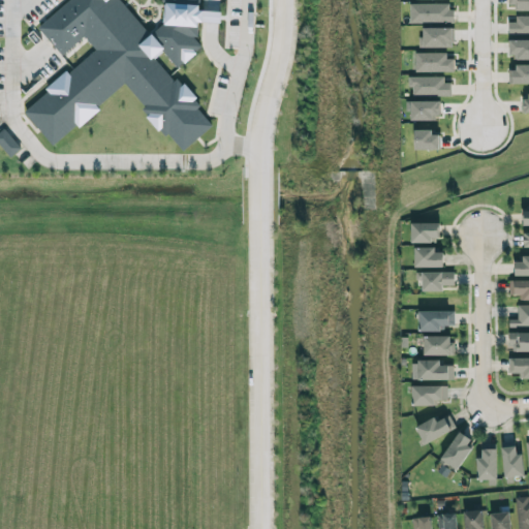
[(125,86),(180,152),(213,125),(157,57),(162,52),(177,68),(200,49),(195,25),(220,20),(218,10),(205,13),(197,5),(199,0),(68,0),(69,0),(37,27),(61,55),(84,36),(95,50),(22,110),(52,146),(125,86)]
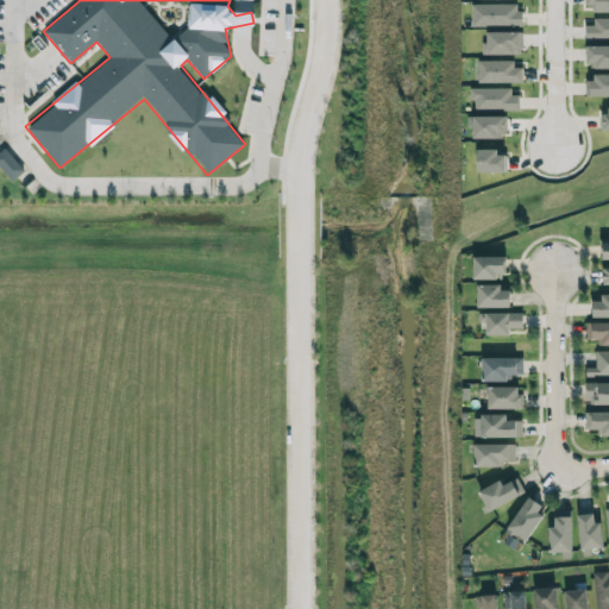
[(608,0),(584,0),(584,10),(608,10),(608,0)]
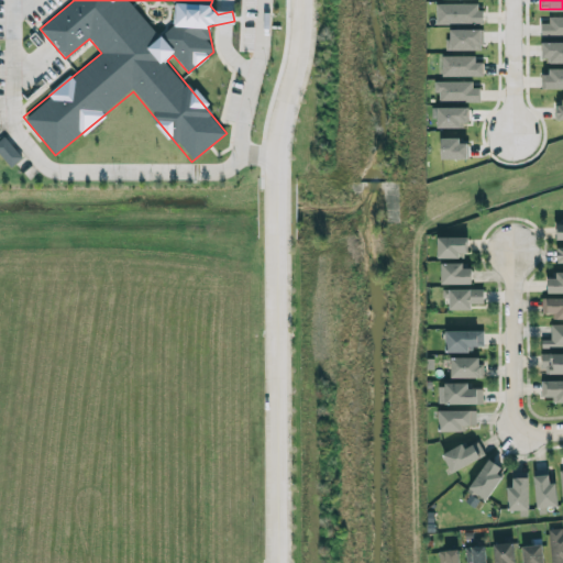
[(435,23),(481,23),(481,3),(435,3),(435,23)]
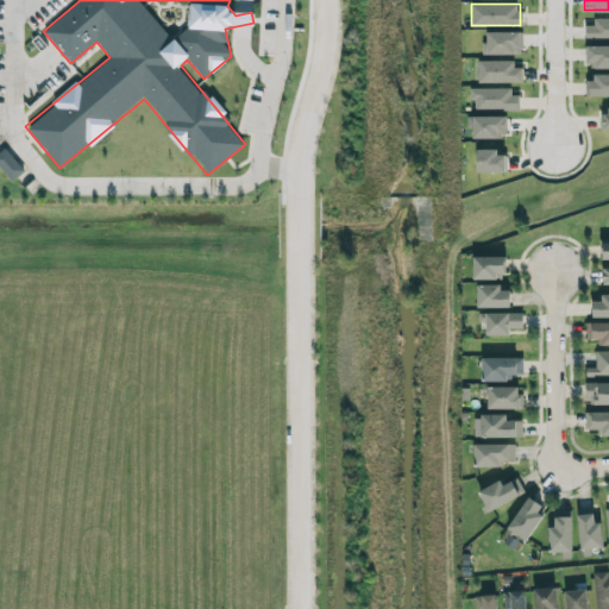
[(608,19),(584,19),(585,38),(608,38),(608,19)]
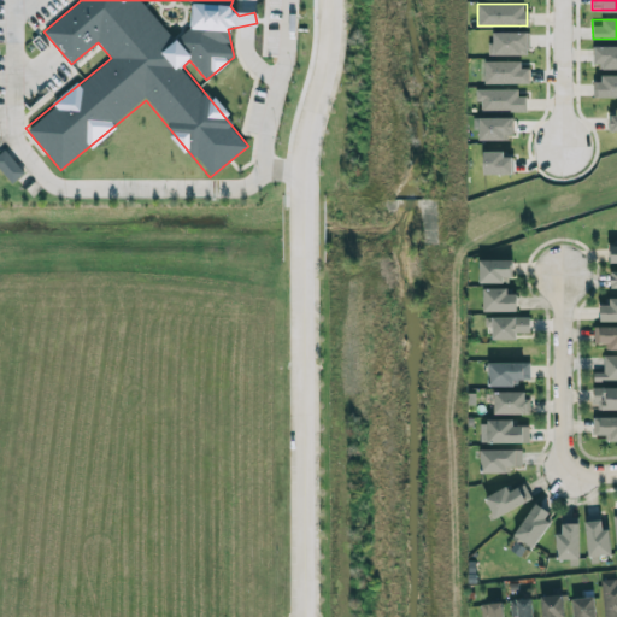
[(491,56),(528,54),(528,31),(489,33),(491,56)]
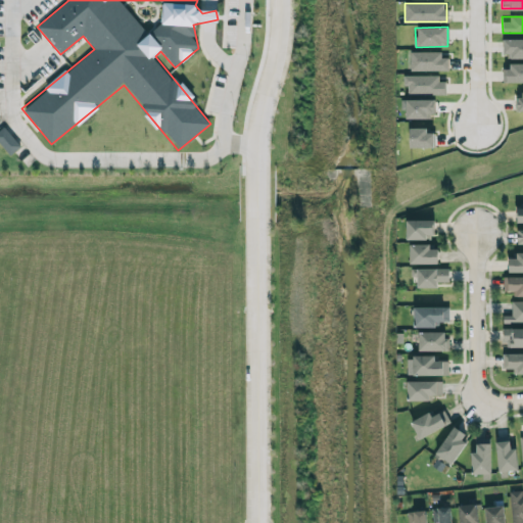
[(522,57),(522,39),(503,40),(504,59),(522,57)]
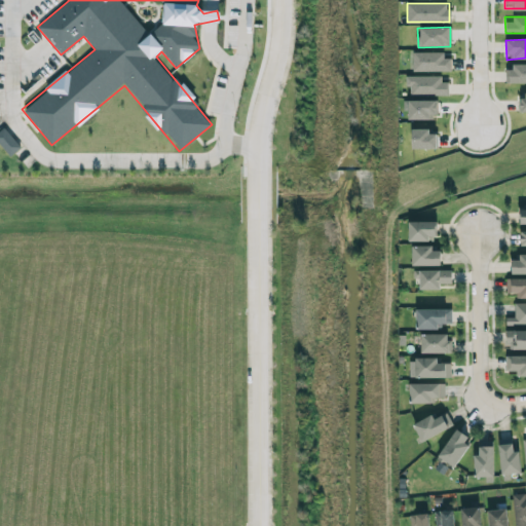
[(451,53),(412,52),(412,71),(450,72),(451,53)]
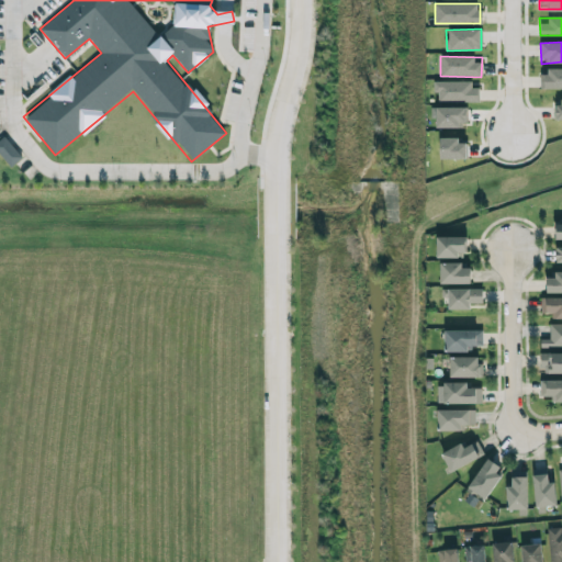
[(539,89),(561,88),(561,67),(548,68),(548,74),(539,74),(539,89)]
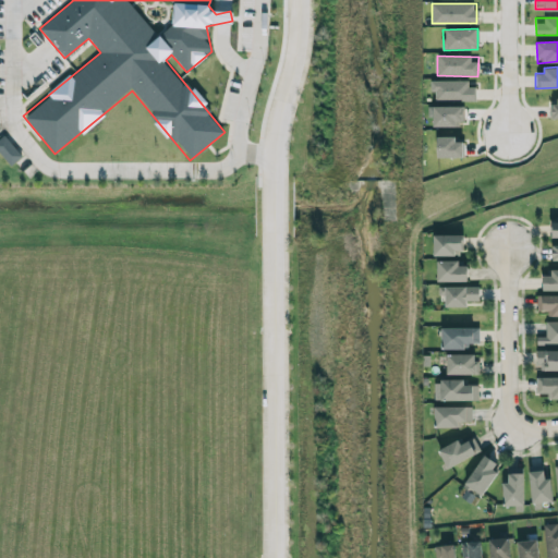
[(432,82),(432,99),(475,100),(475,82),(432,82)]
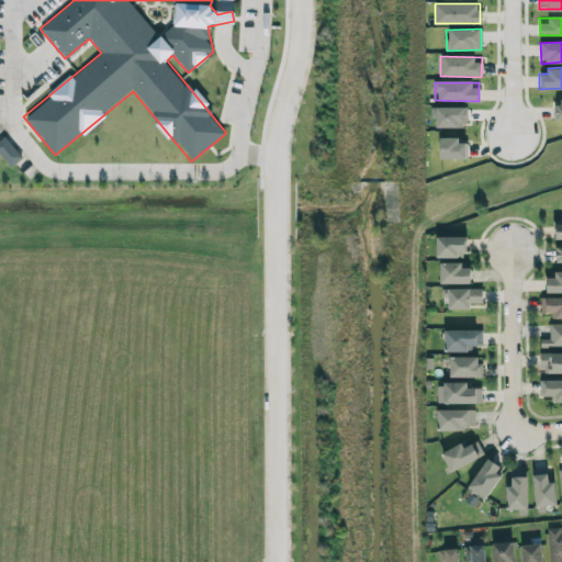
[(467,107),(433,108),(433,127),(467,126),(467,107)]
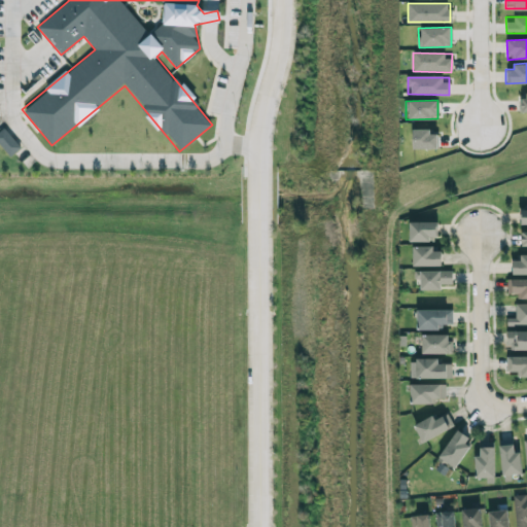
[(21,146),(3,128),(0,130),(0,145),(10,155),(21,146)]
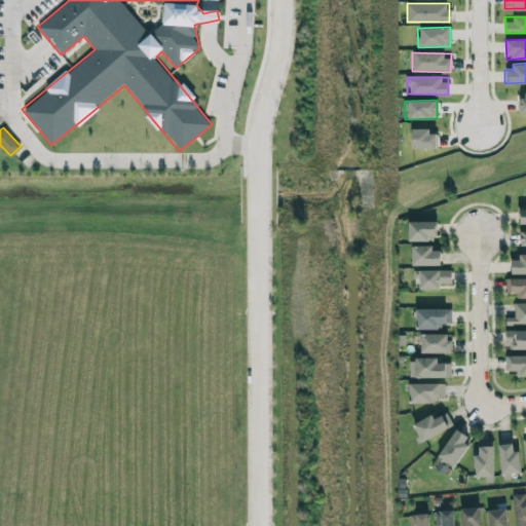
[(411,149),(437,148),(436,130),(411,130),(411,149)]
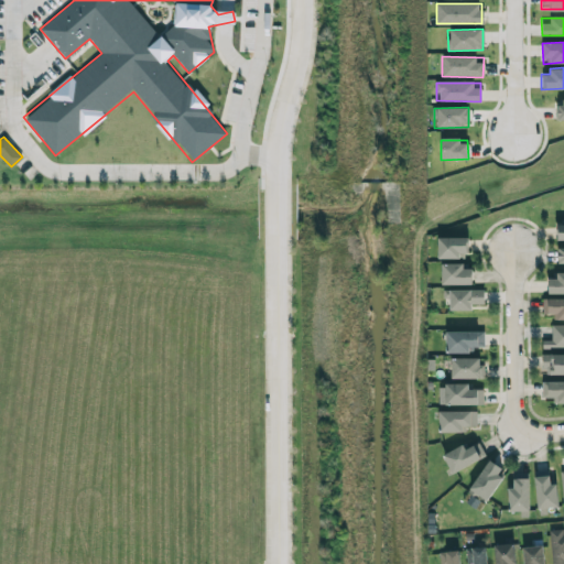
[(467,237),(437,237),(437,258),(467,258),(467,237)]
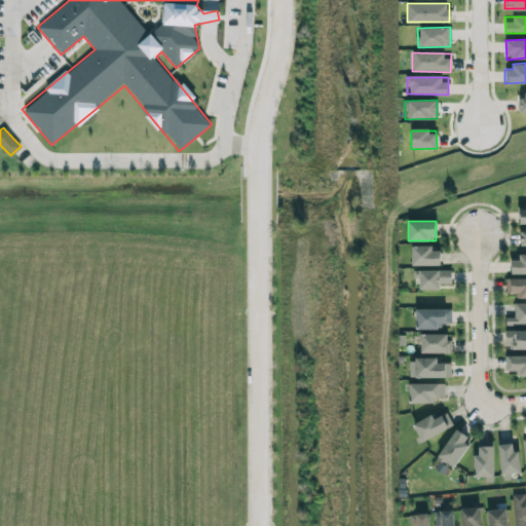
[(440,251),(431,251),(431,246),(411,246),(411,265),(440,265),(440,251)]
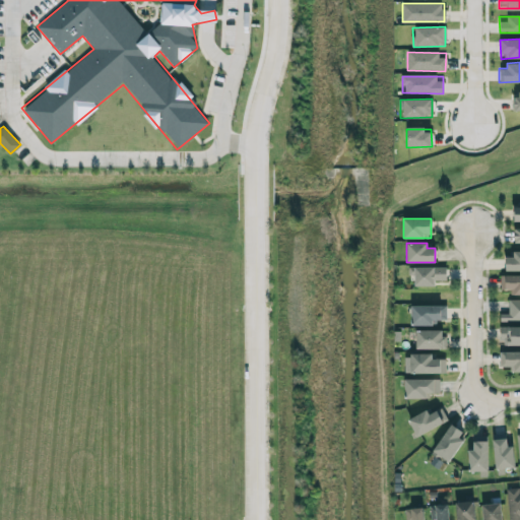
[(506,271),(519,270),(519,251),(514,252),(514,257),(505,257),(506,271)]
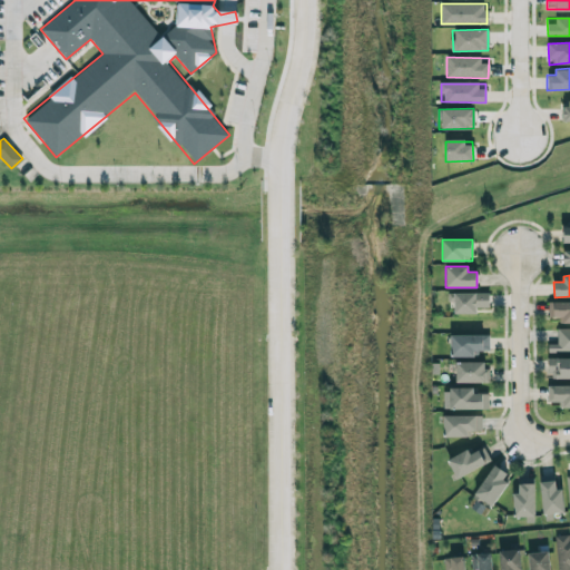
[(489,293),(450,293),(450,313),(477,313),(477,306),(489,307),(489,293)]
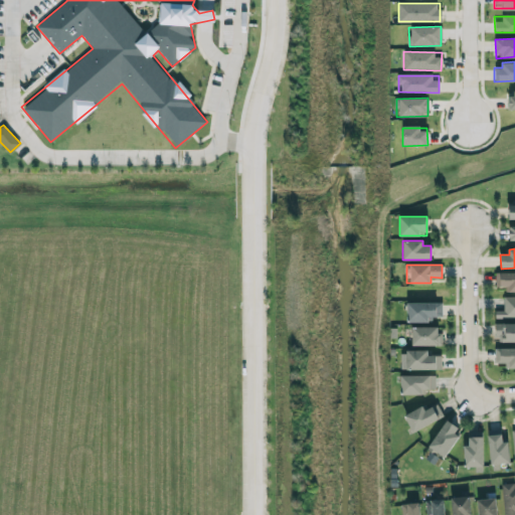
[(514,273),(495,273),(495,287),(504,287),(504,292),(514,291),(514,273)]
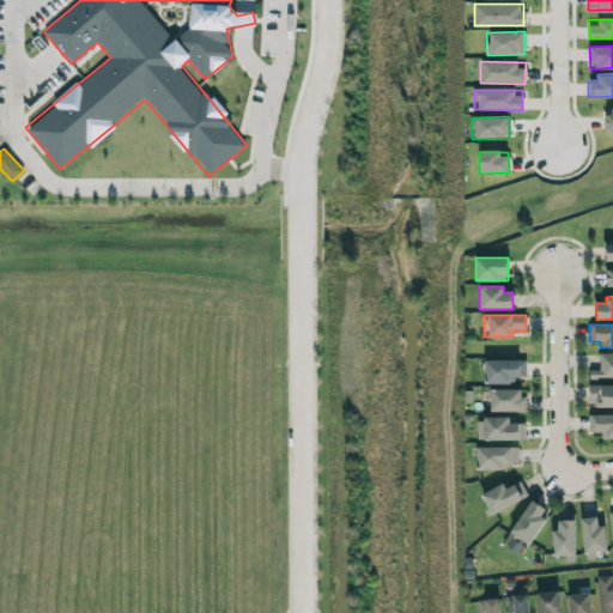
[(612,352),(599,353),(599,369),(589,369),(589,378),(612,377),(612,352)]
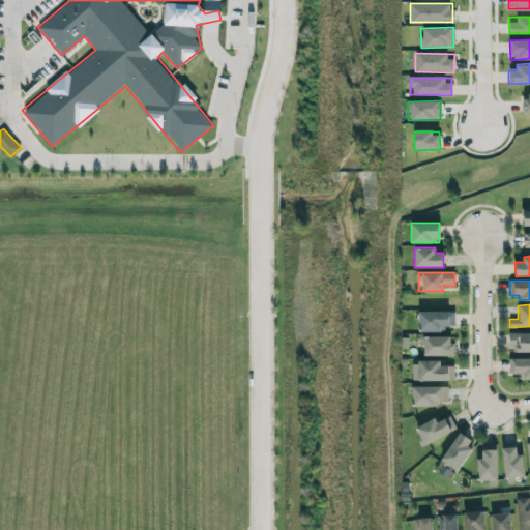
[(454,311),(419,311),(419,331),(443,331),(443,326),(454,326),(454,311)]
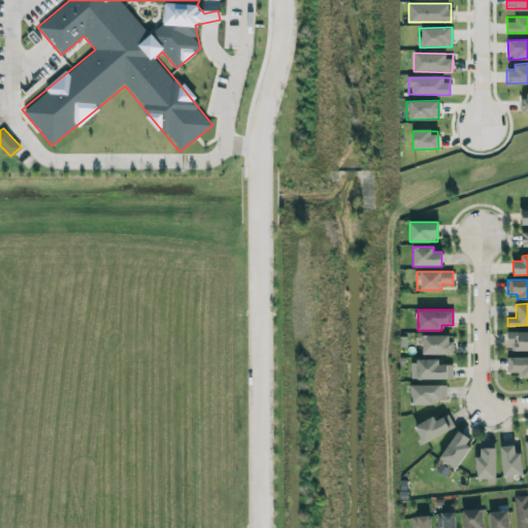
[(527,331),(508,331),(508,351),(527,351),(527,331)]
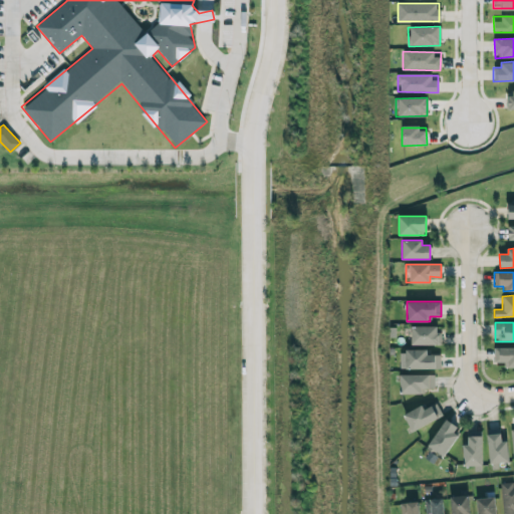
[(441,344),(441,326),(411,326),(412,345),(441,344)]
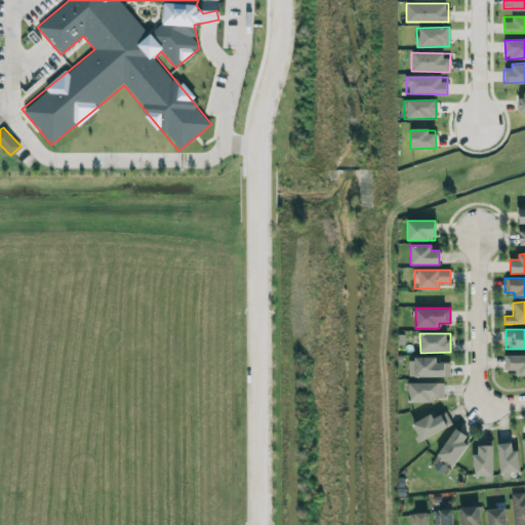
[(515,375),(524,374),(524,355),(505,356),(505,370),(514,370),(515,375)]
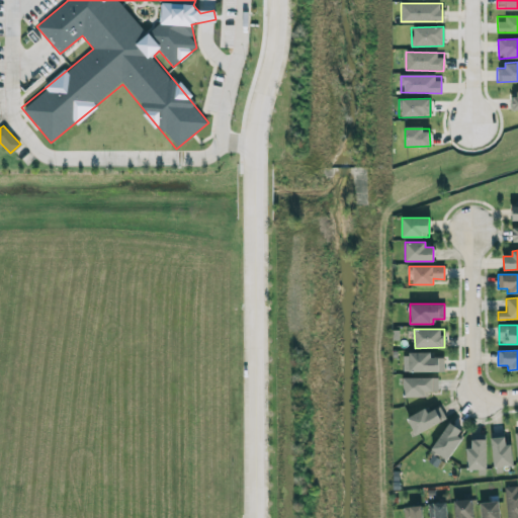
[(444,371),(443,357),(430,358),(430,352),(408,352),(409,372),(444,371)]
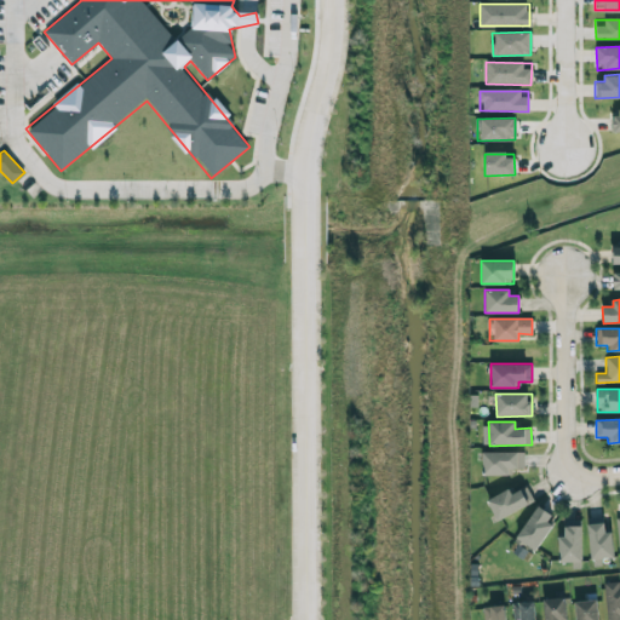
[(523,452),(482,453),(482,475),(511,475),(511,469),(523,469),(523,452)]
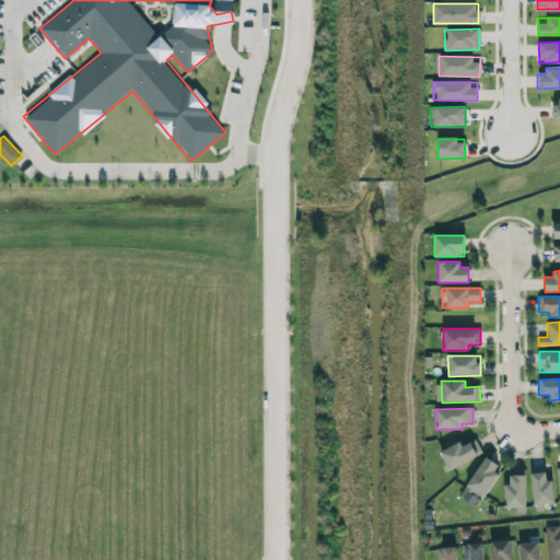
[(462,445),(459,442),(439,451),(447,469),(481,454),(475,440),(462,445)]
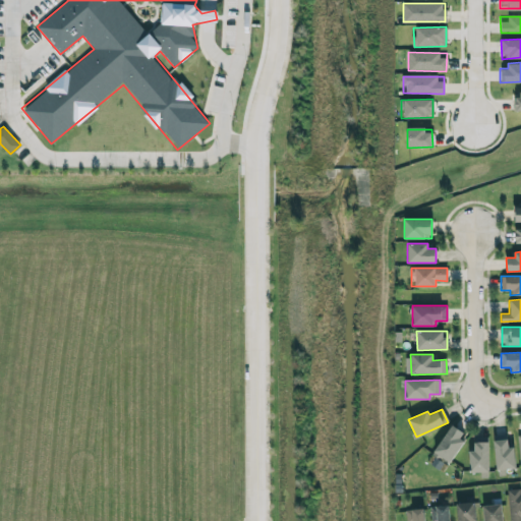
[(430,456),(446,466),(466,435),(452,424),(430,456)]
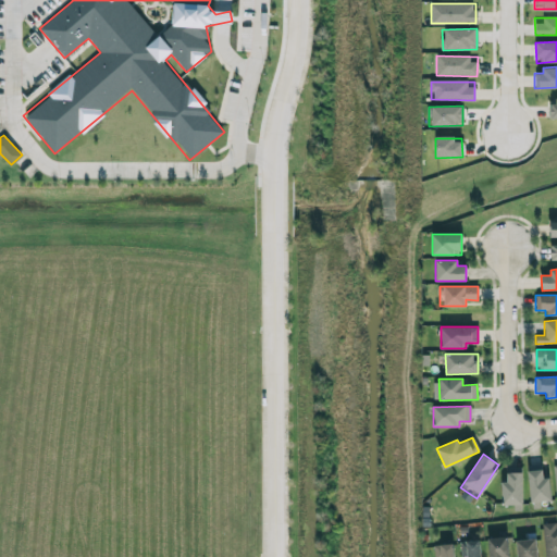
[(543,478),(542,465),(528,466),(530,503),(551,502),(549,478),(543,478)]
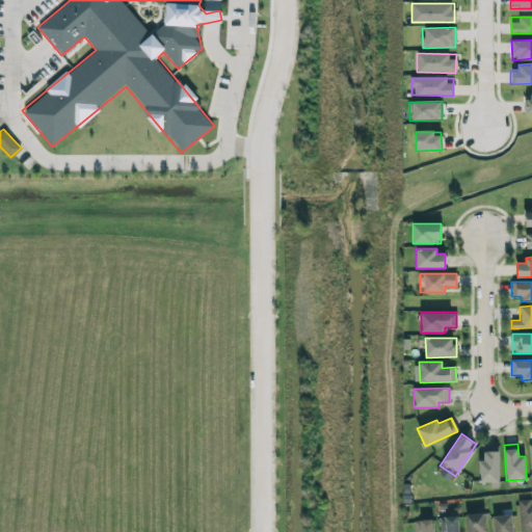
[(499,482),(498,451),(483,452),(484,460),(479,460),(479,482),(499,482)]
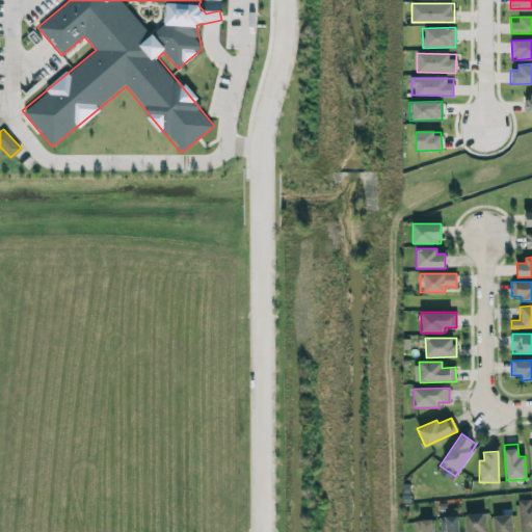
[(531,531),(531,500),(519,501),(520,531),(531,531)]
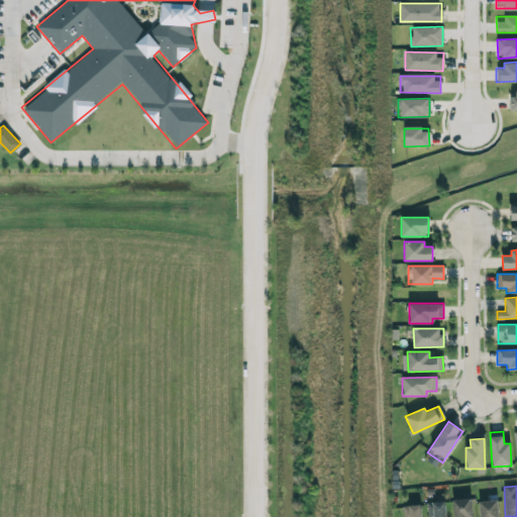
[(453,516),(472,516),(472,499),(453,499),(453,516)]
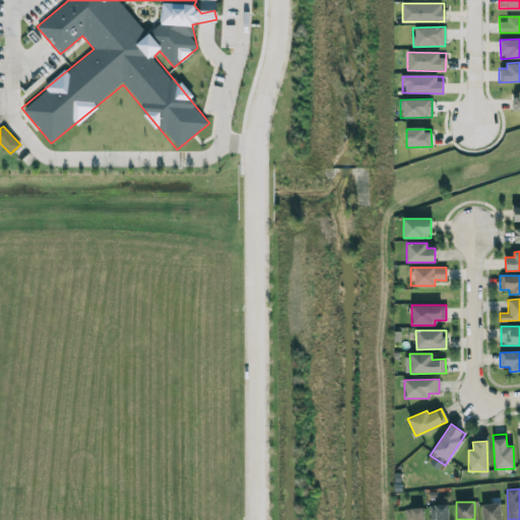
[(500,519),(500,503),(482,504),(482,519),(500,519)]
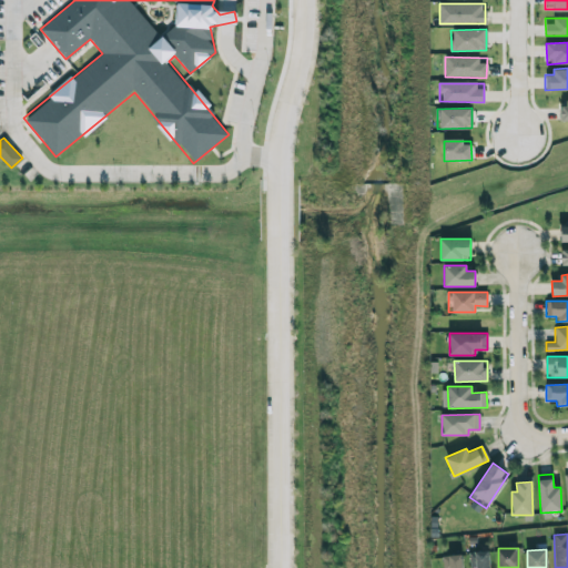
[(486,567),(489,567),(488,550),(468,553),(469,567),(486,567)]
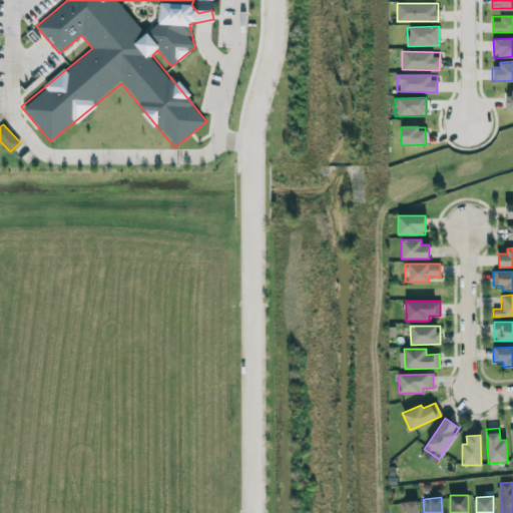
[(418,512),(417,500),(399,502),(399,512),(418,512)]
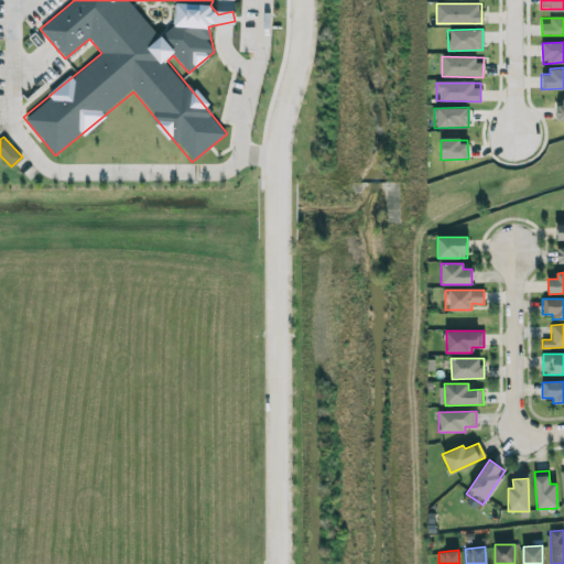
All buildings are outlined.
